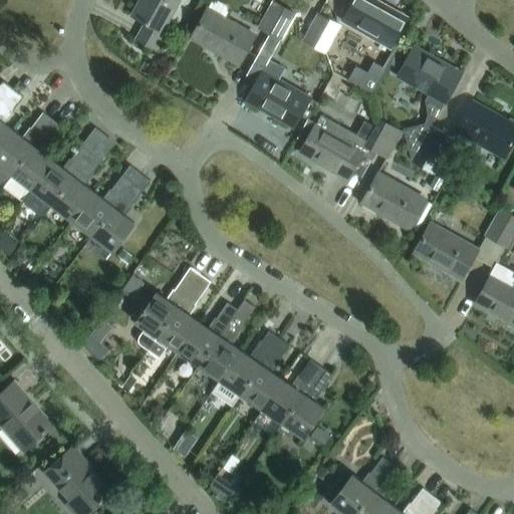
[(177,0),(141,0),(133,15),(145,22),(136,38),(157,50),(165,35),(160,32),(177,0)]
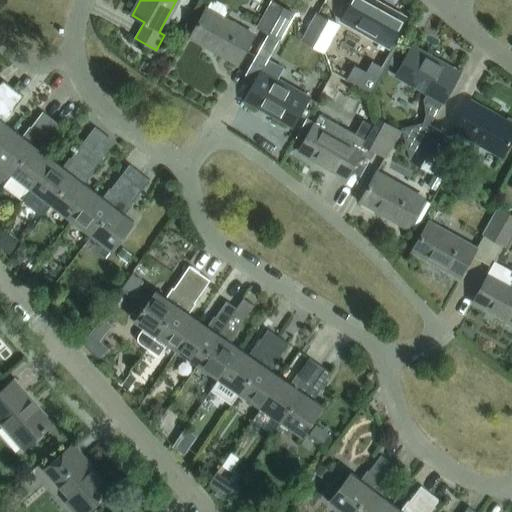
[(224,6),(214,0),(211,0),(191,37),(238,63),(253,36),(222,18),(226,12),(224,6)]
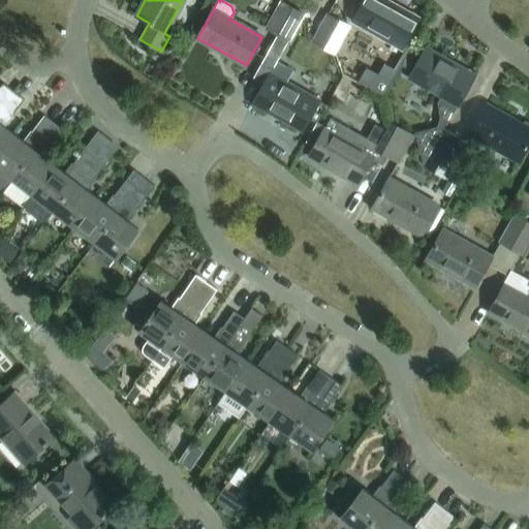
[(384,0),(364,0),(360,9),(352,21),(402,48),(417,19),(384,0)]
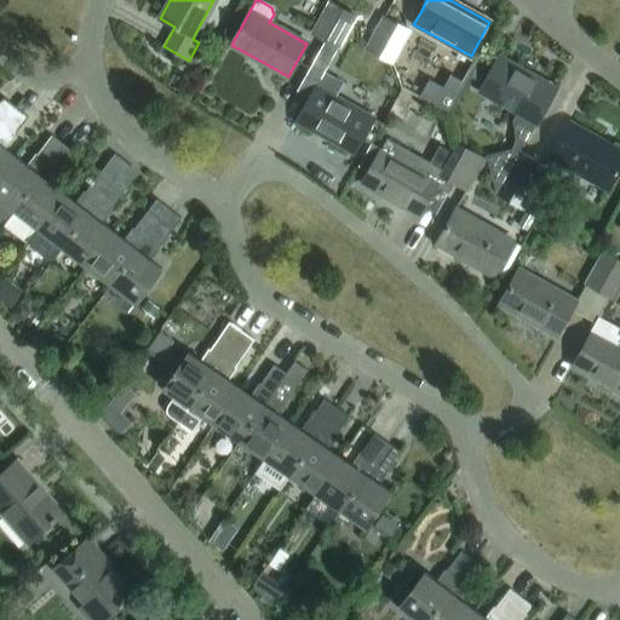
[(325,40),(342,10),(329,3),(313,32),(325,40)]
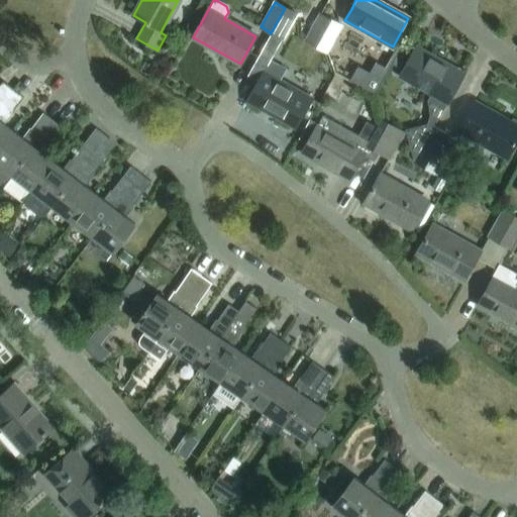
[(285,8),(271,33),(282,39),(296,15),(285,8)]
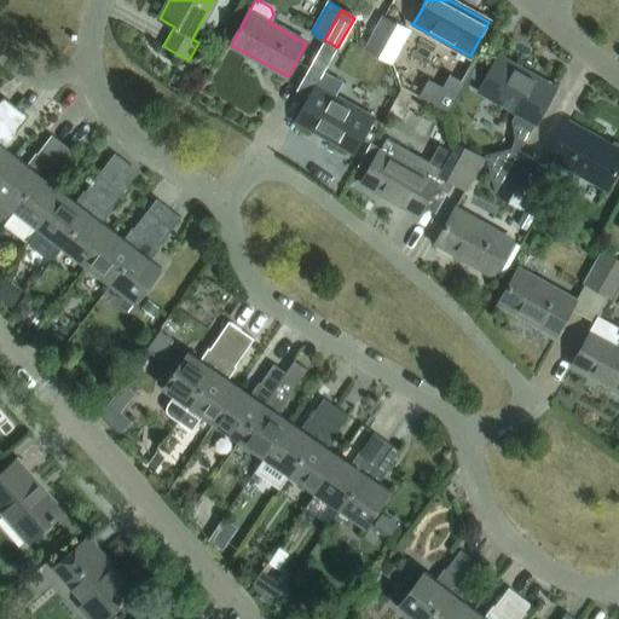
[(380,55),(397,24),(383,17),(366,47),(380,55)]
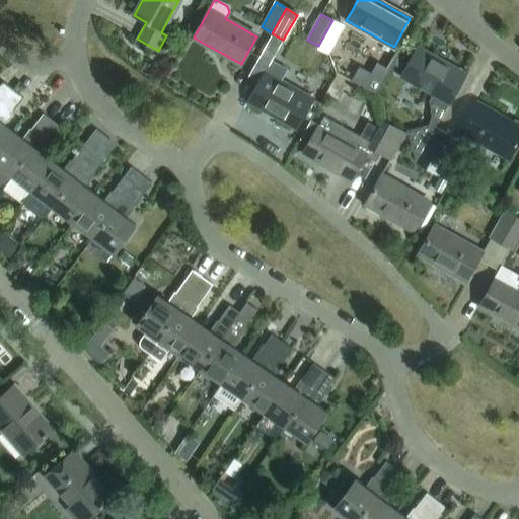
[(332,20),(318,46),(328,52),(343,26),(332,20)]
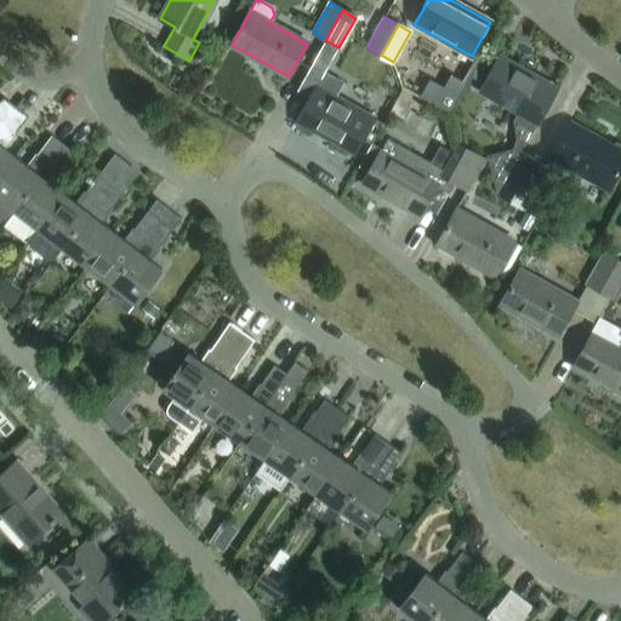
[(325,40),(296,91),(311,98),(339,47),(325,40)]
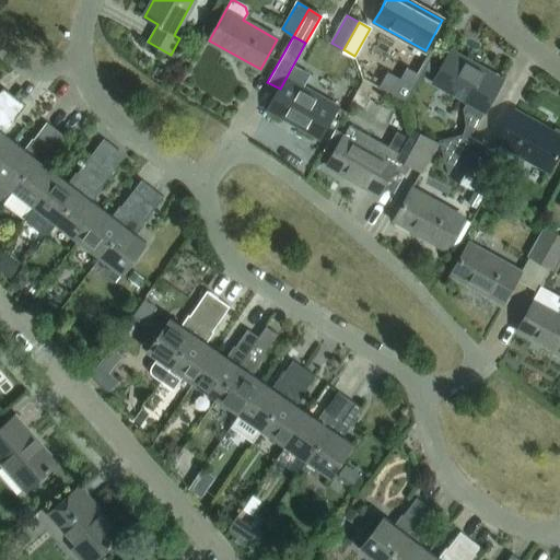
[(475,127),(502,80),(438,45),(429,60),(442,67),(433,82),(464,100),(462,104),(465,120),(475,127)]
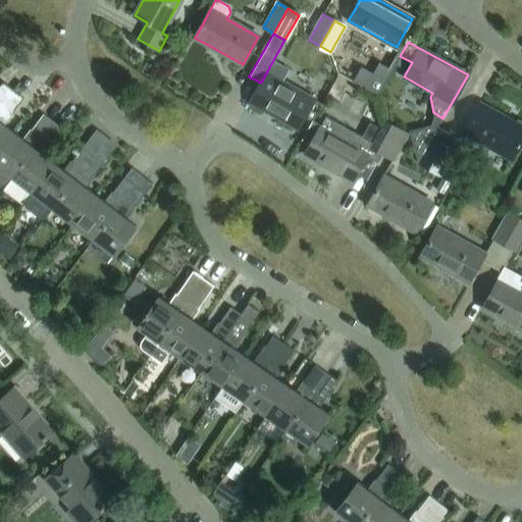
[(288,53),(281,62),(299,71),(304,62),(288,53)]
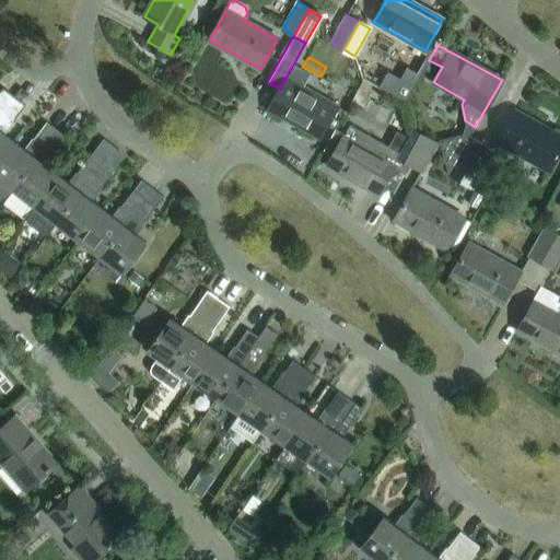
[(307,80),(290,70),(268,108),(319,137),(326,126),(335,130),(341,119),(346,113),(303,89),(307,80)]
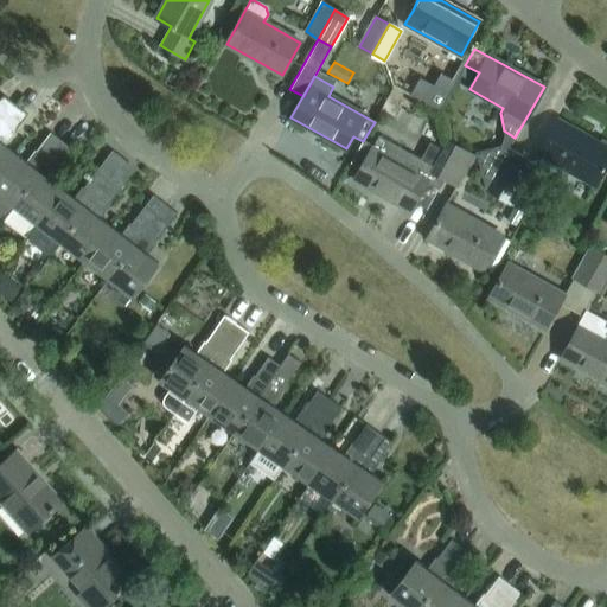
[(0,125),(14,106),(2,96),(0,98),(0,125)]
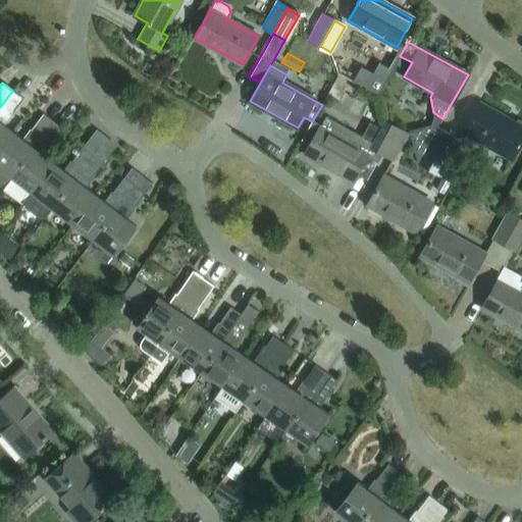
[(0,148),(13,132),(2,123),(7,116),(8,118),(23,98),(12,91),(0,107),(0,148)]
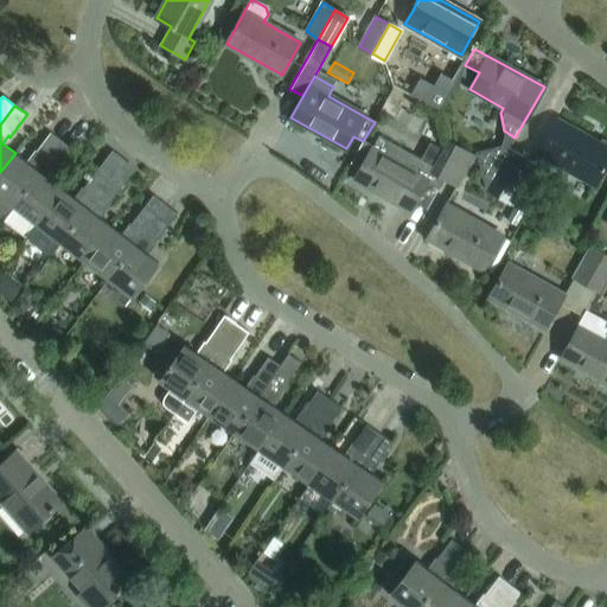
[(558,120),(540,153),(595,185),(606,164),(606,145),(601,141),(599,142),(558,120)]
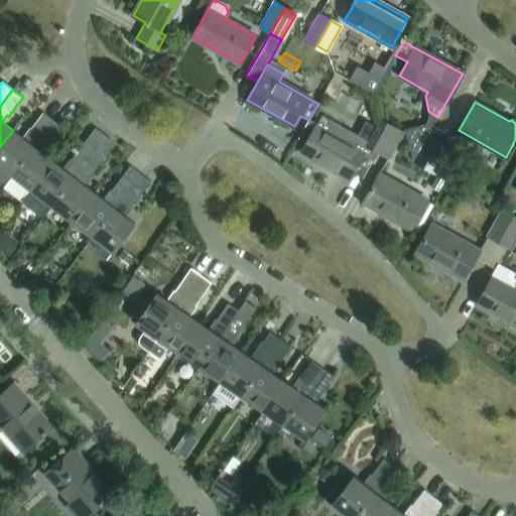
[(314,110),(308,120),(298,138),(307,143),(301,152),(349,178),(359,161),(363,154),(373,160),(378,152),(377,152),(377,151),(391,126),(381,120),(369,141),(314,110)]
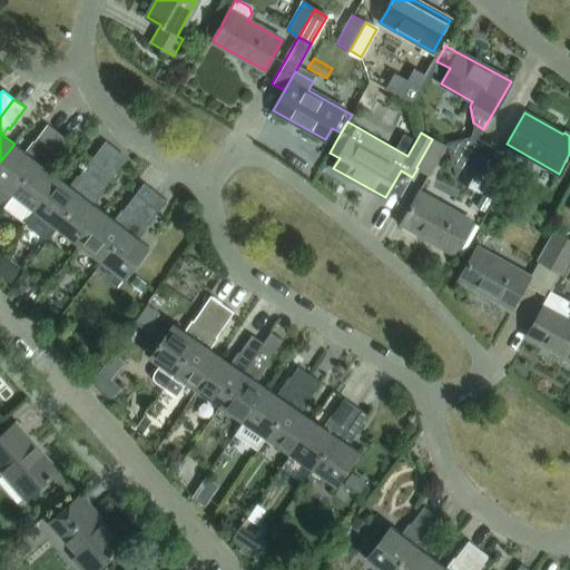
[(0,204),(2,206),(58,133),(47,124),(31,146),(32,147),(27,154),(15,144),(0,161),(0,204)]
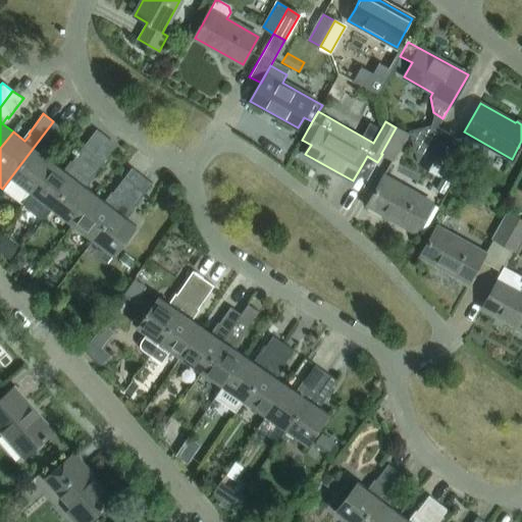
[(32,192),(54,163),(43,154),(48,148),(49,149),(64,129),(53,121),(2,189),(3,190),(3,189),(22,204),(32,192)]
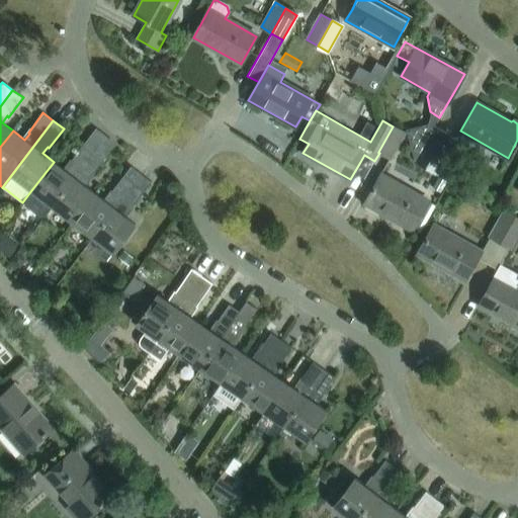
[(426,169),(444,134),(427,124),(406,131),(414,161),(414,162),(426,169)]
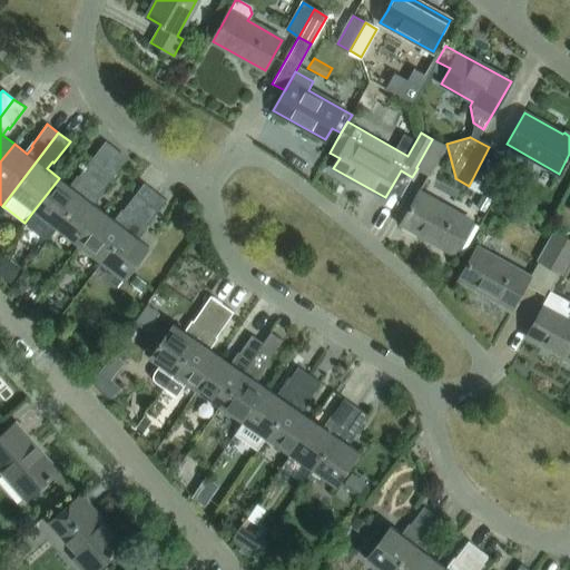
[(432,139),(416,167),(416,168),(418,168),(429,175),(444,146),(432,139)]
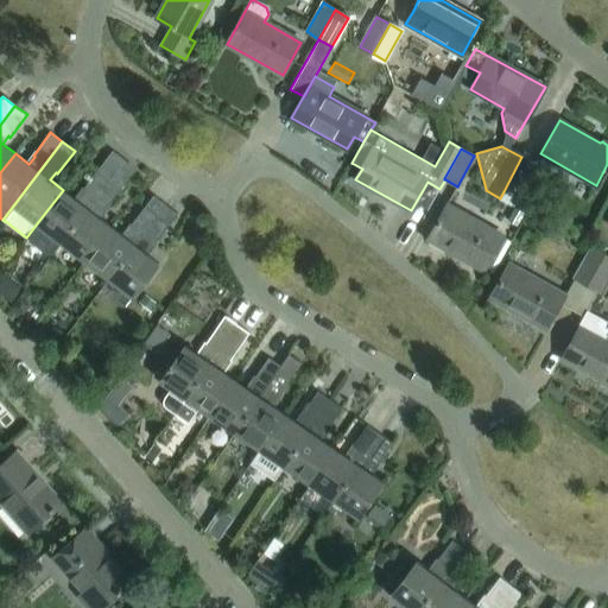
[(521,157),(500,198),(512,204),(529,172),(530,173),(536,164),(521,157)]
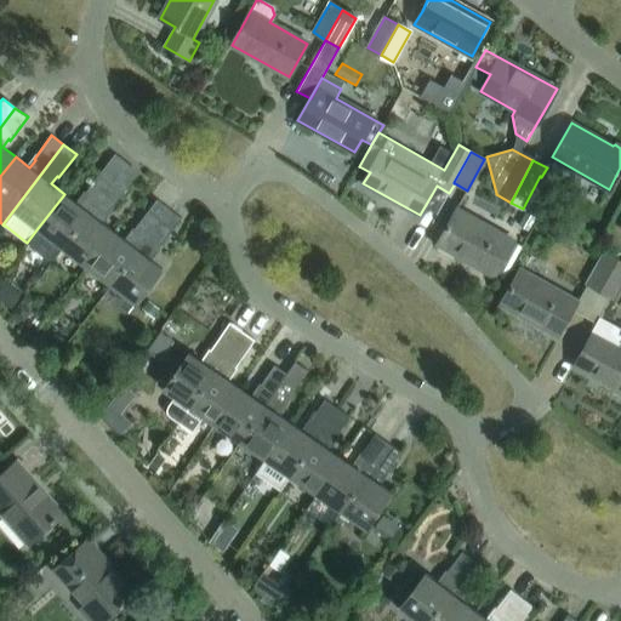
[(62,248),(112,182),(101,172),(83,195),(84,198),(78,205),(64,194),(38,228),(40,229),(30,241),(35,246),(33,249),(45,257),(47,255),(51,258),(61,246),(62,248)]
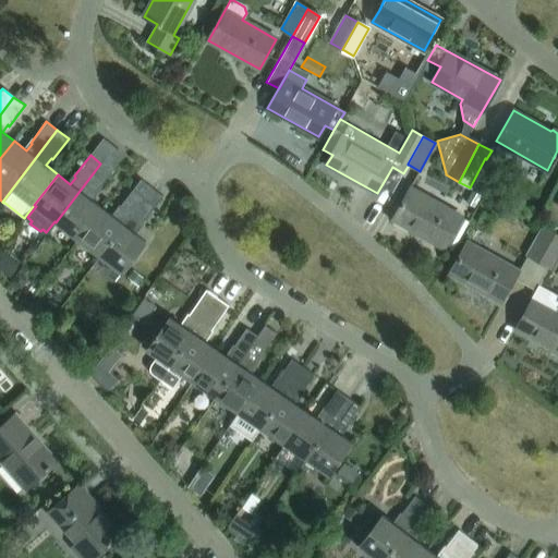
[(79,239),(102,208),(89,198),(95,192),(96,193),(112,172),(100,164),(56,222),(79,239)]
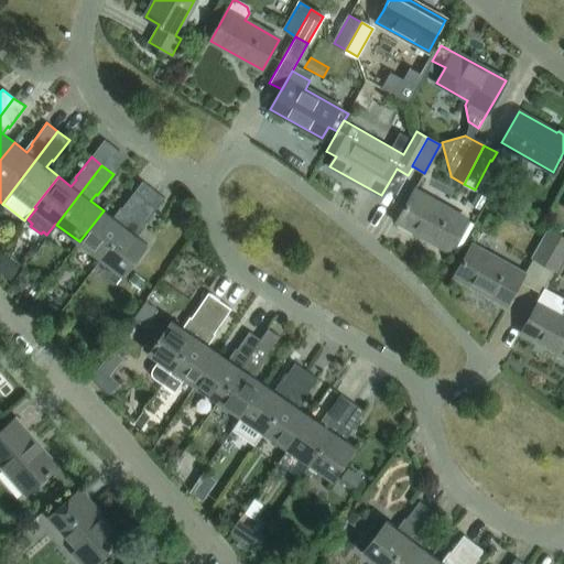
[(100,258),(153,188),(142,181),(118,212),(120,213),(115,219),(104,210),(79,241),(100,258)]
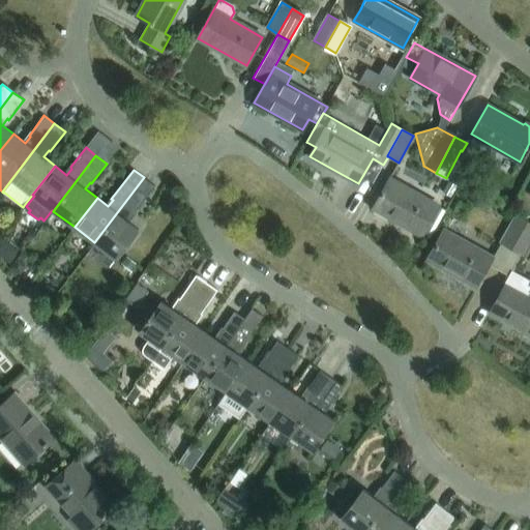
[(144,177),(94,242),(116,259),(139,230),(126,221),(131,214),(133,215),(155,186),(144,177)]
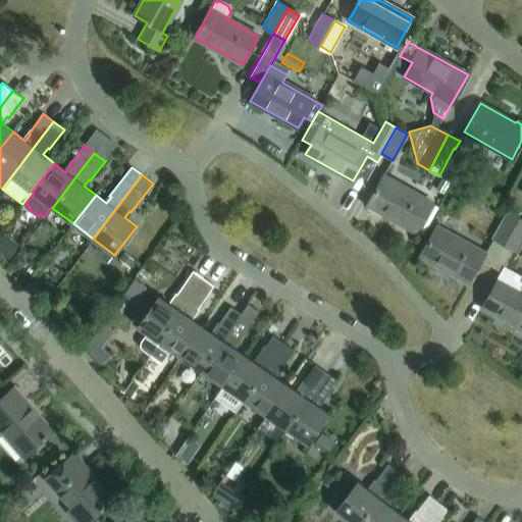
[(383,176),(377,187),(367,205),(422,236),(437,207),(431,204),(383,176)]
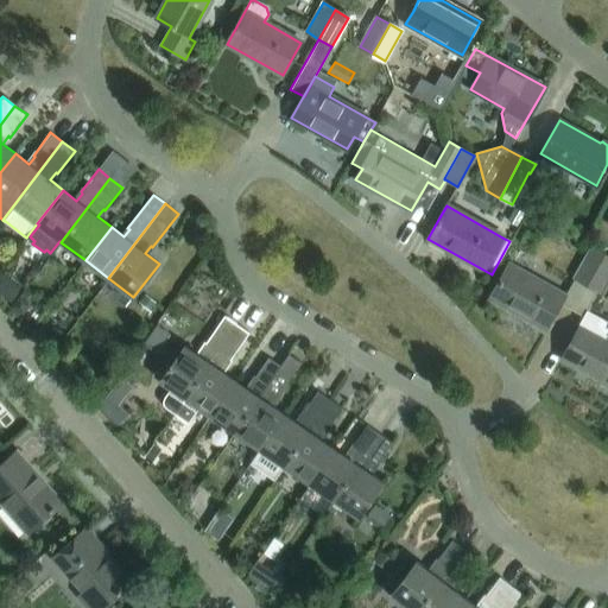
[(587,285),(603,254),(590,248),(574,278),(587,285)]
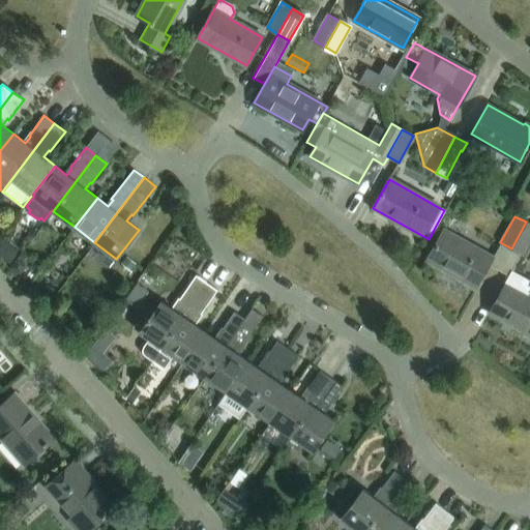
[(529,224),(526,222),(511,248),(523,255),(529,240),(529,224)]
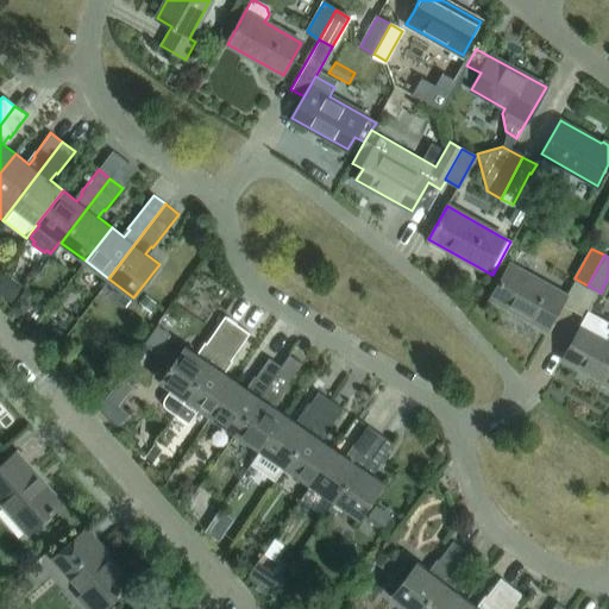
[(509,265),(502,277),(491,297),(547,330),(565,296),(509,265)]
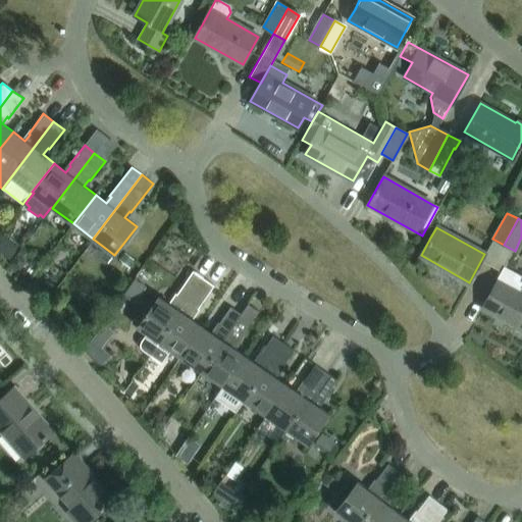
[(521,276),(505,267),(499,279),(482,308),(521,329),(521,276)]
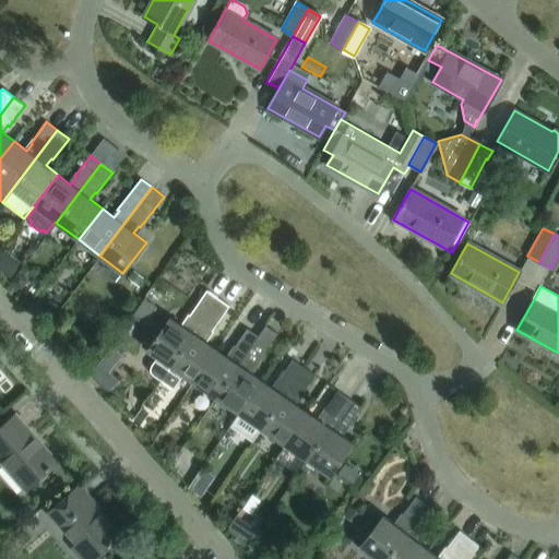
[(161,380),(217,297),(206,290),(187,318),(186,318),(188,320),(183,326),(170,318),(147,351),(157,357),(151,366),(153,375),(161,380)]
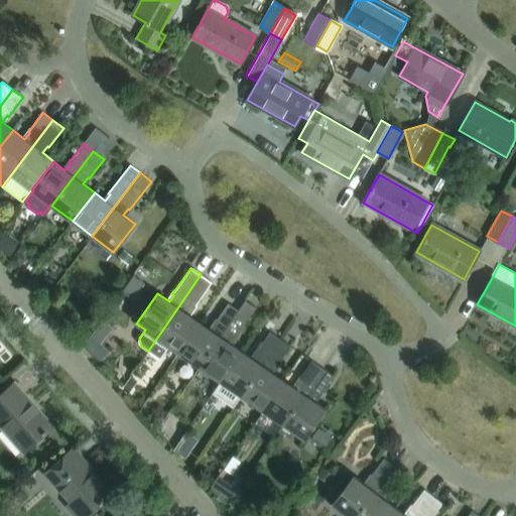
[(178,352),(199,323),(188,315),(212,282),(201,274),(148,351),(160,359),(169,346),(178,352)]
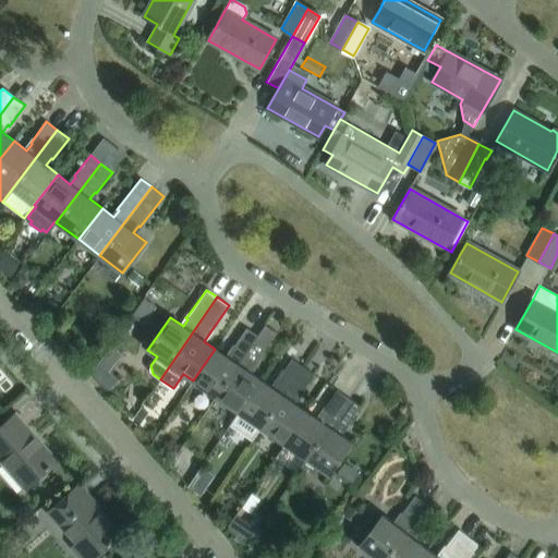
[(238,412),(259,379),(249,372),(253,364),(255,365),(255,364),(277,332),(265,325),(257,336),(215,397),(238,412)]
